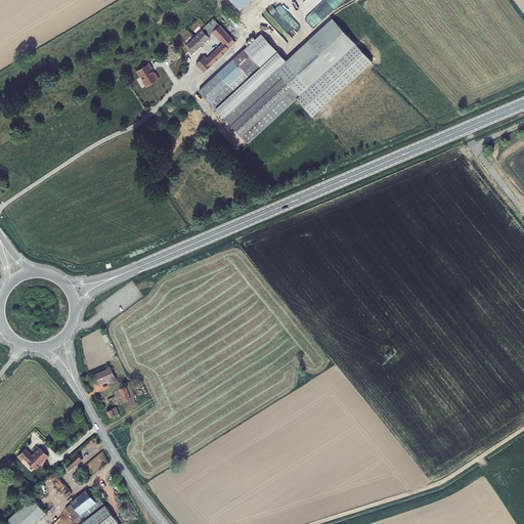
[(205,72),(235,42),(214,18),(185,46),(192,54),(214,33),(223,43),(209,57),(207,54),(197,63),(205,72)]
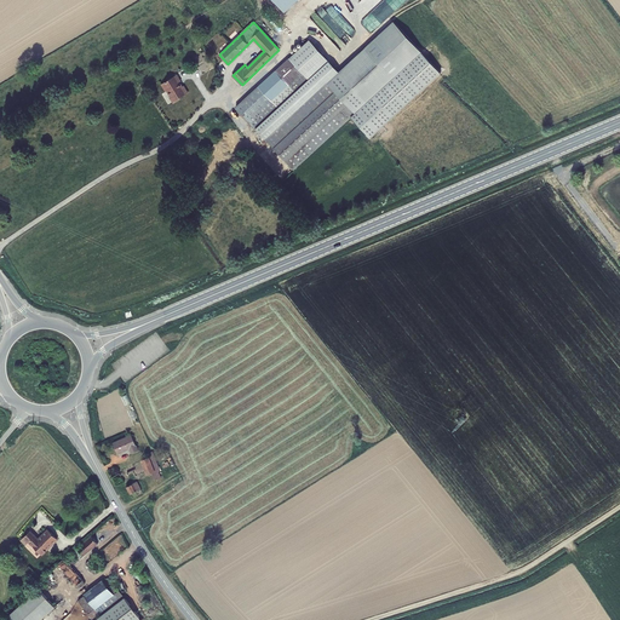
[(355,113),(349,119),(367,139),(436,76),(425,65),(426,63),(390,23),(362,50),(390,80),(355,113)]
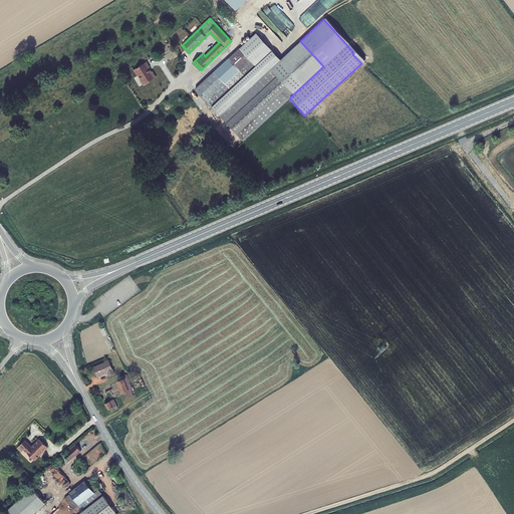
[(196,88),(220,115),(243,141),(289,98),(294,93),(271,68),(263,58),(247,41),(196,88)]
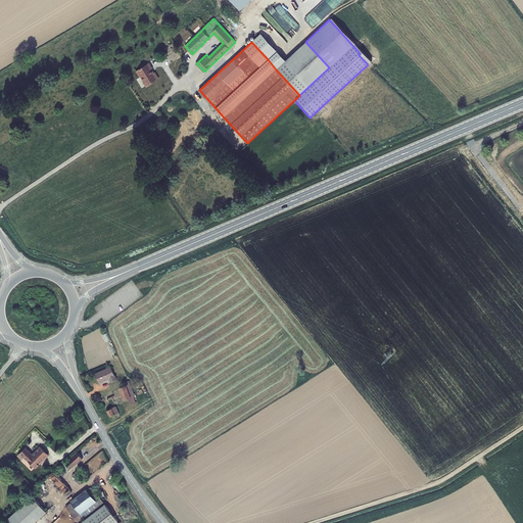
[(305,42),(276,69),(299,95),(329,67),(305,42)]
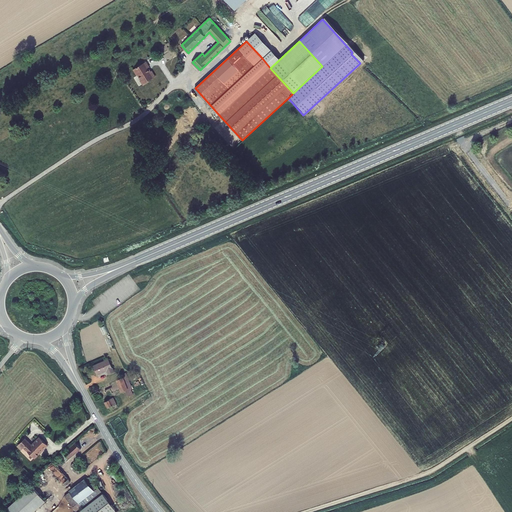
[(146,61),(133,69),(137,75),(138,75),(141,80),(141,81),(142,84),(144,85),(148,82),(148,81),(155,76),(152,71),(150,72),(148,68),(149,67),(146,61)]
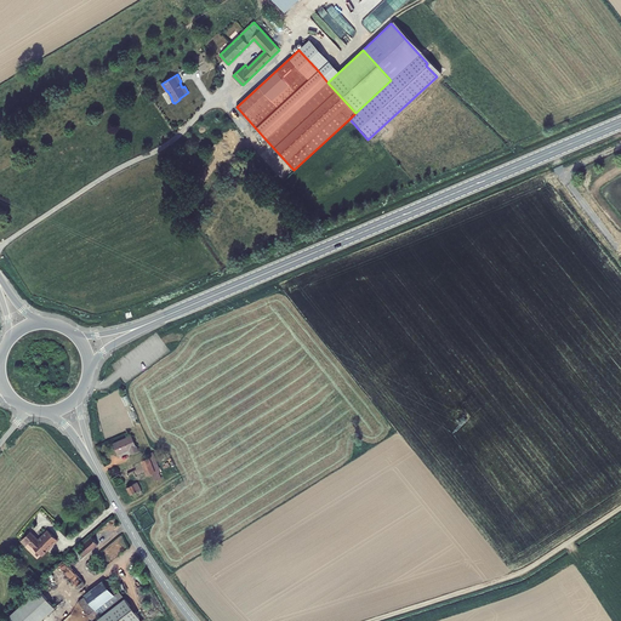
[(118,416),(121,425),(125,423),(127,428),(134,427),(130,412),(118,416)]
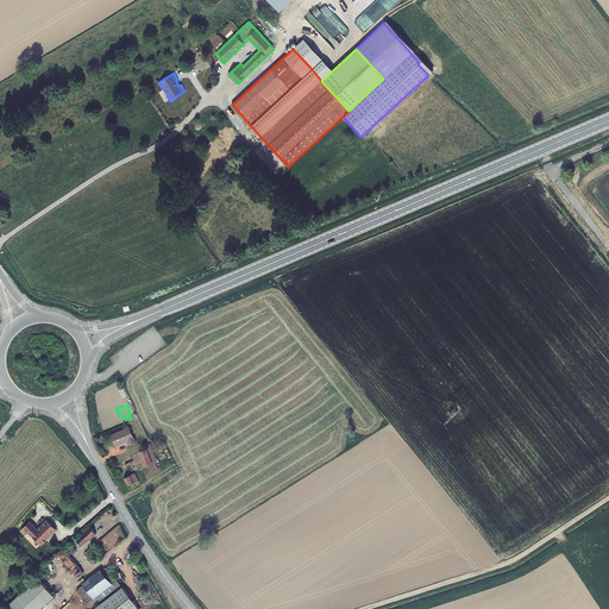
[(130,428),(112,435),(115,446),(127,440),(130,446),(137,443),(130,428)]
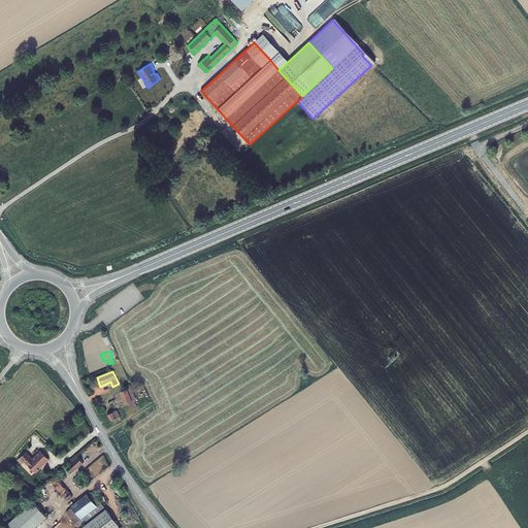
[(137,401),(131,387),(120,392),(125,404),(129,402),(132,408),(137,406),(135,401),(137,401)]
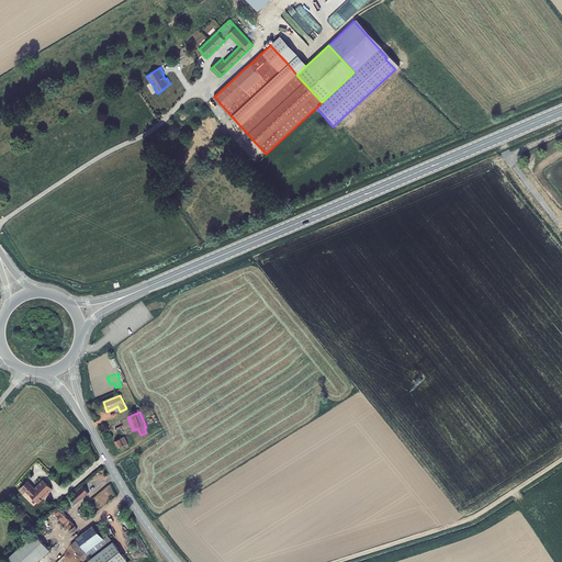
[(114,441),(117,448),(127,442),(124,436),(114,441)]
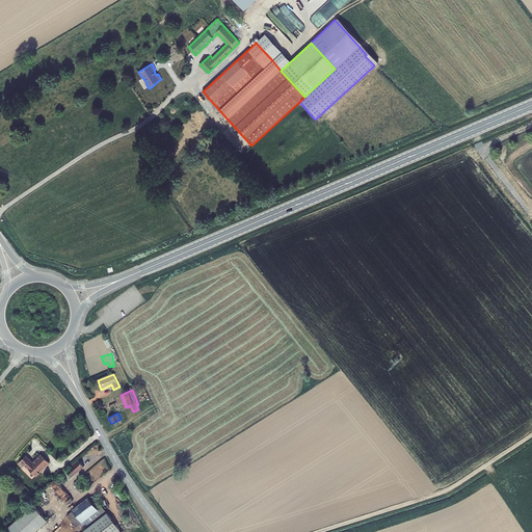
[(22,459),(15,466),(20,470),(22,467),(33,478),(47,464),(38,456),(30,464),(22,456),(21,458),(22,459)]
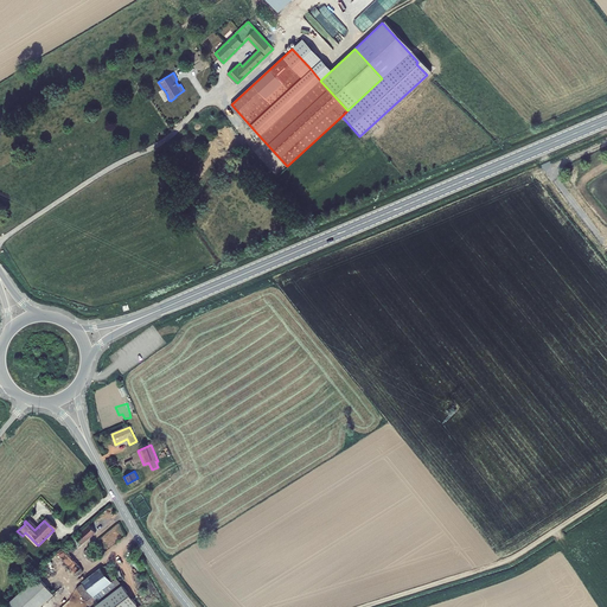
[(74,540),(53,554),(74,579),(81,574),(66,556),(93,535),(87,528),(72,538),(74,540)]
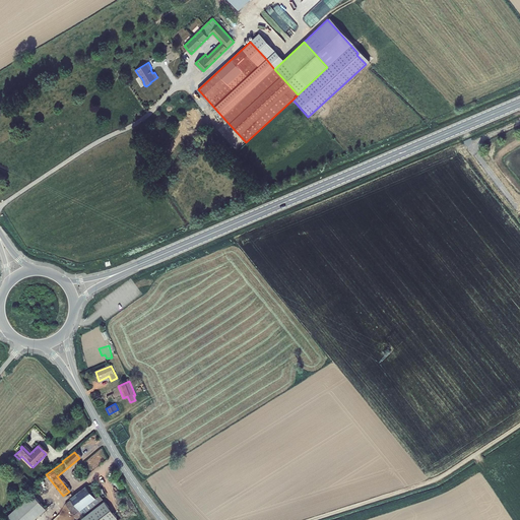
[(73,471),(70,474),(77,484),(82,479),(80,476),(78,477),(73,471)]
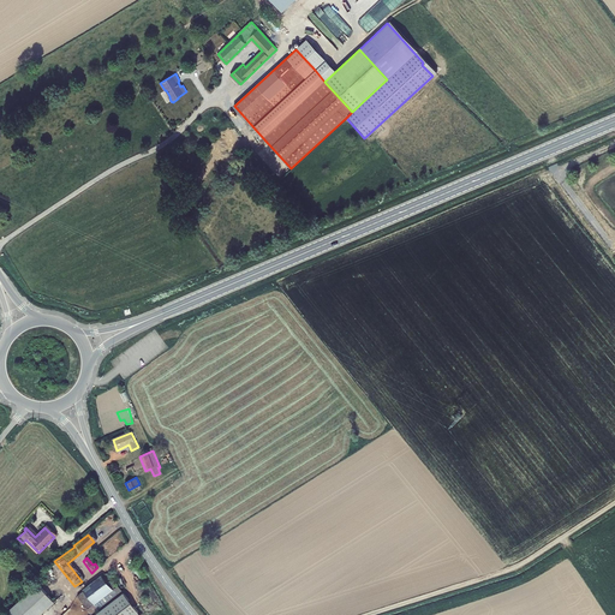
[(105,575),(76,599),(87,614),(93,614),(120,595),(115,589),(114,589),(105,575)]
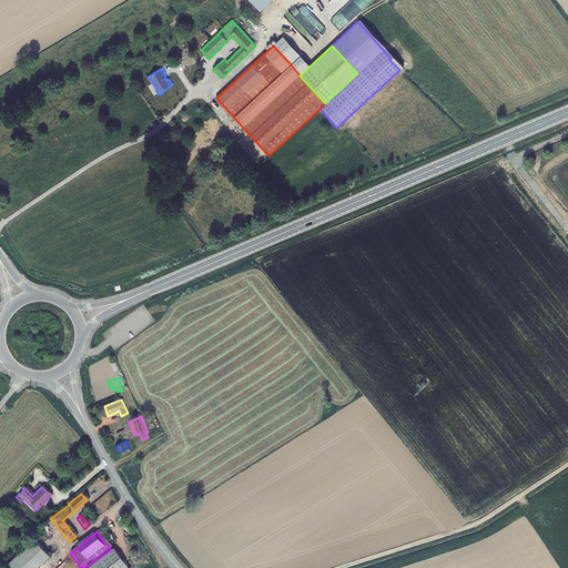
[(32,541),(2,567),(36,567),(47,558),(32,541)]
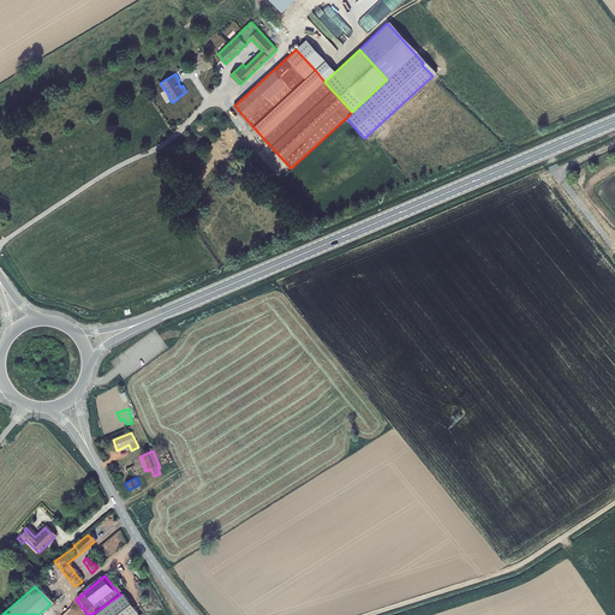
[(141,614),(124,593),(95,614),(141,614)]
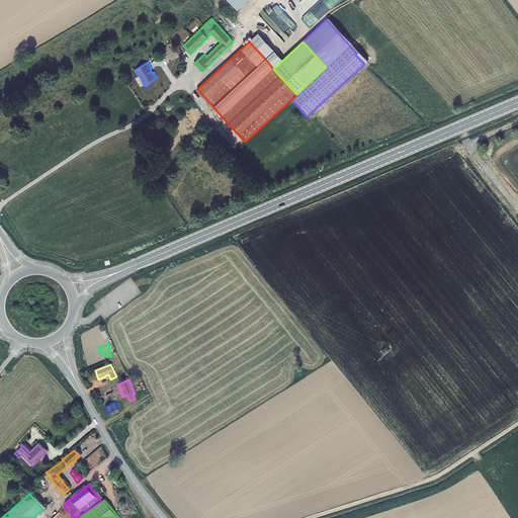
All buildings are outlined.
